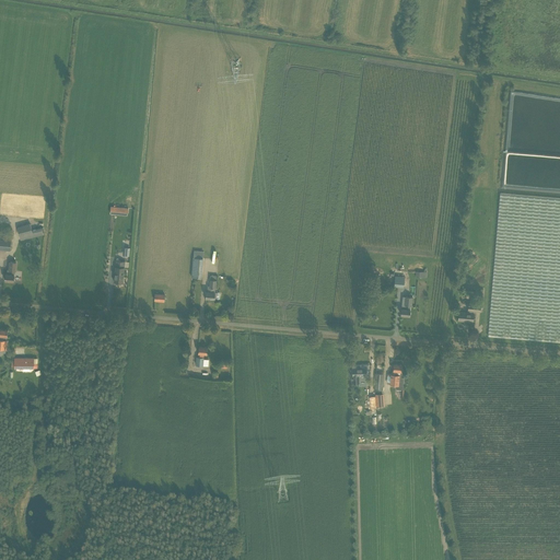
[(559,198),(500,193),(488,336),(559,342),(559,198)]
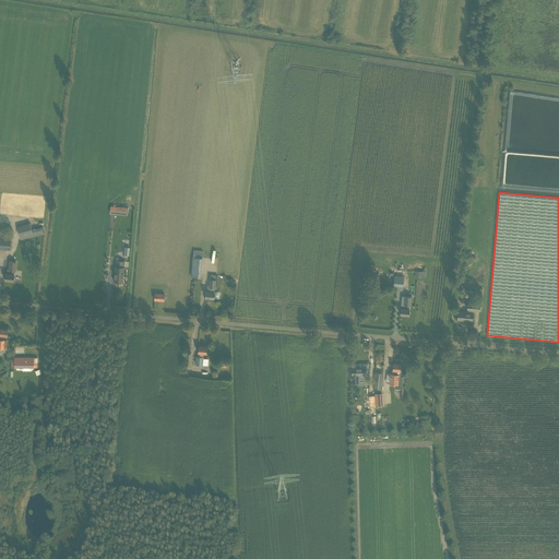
[(123,202),(133,203),(134,195),(125,194),(123,202)]
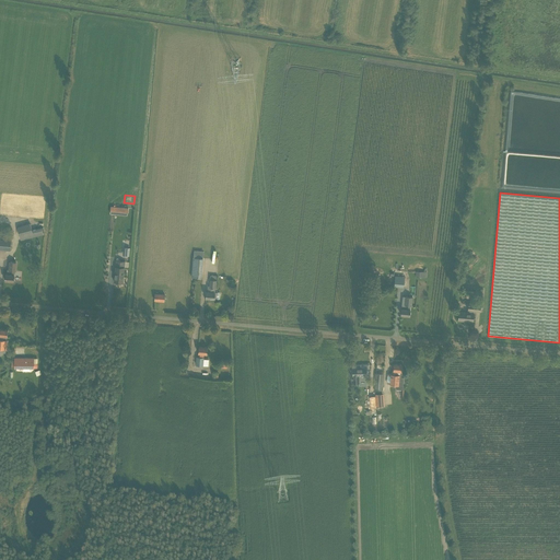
[(43,228),(42,229),(32,231),(31,224),(18,226),(19,233),(21,241),(43,235),(43,233),(44,232),(43,228)]
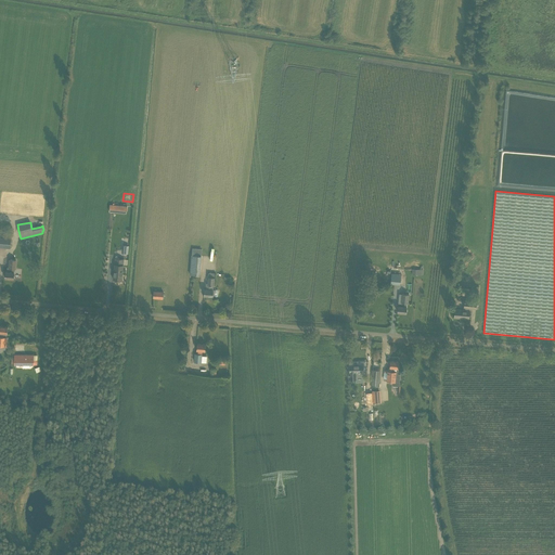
[(0,236),(0,247),(10,248),(11,239),(0,236)]
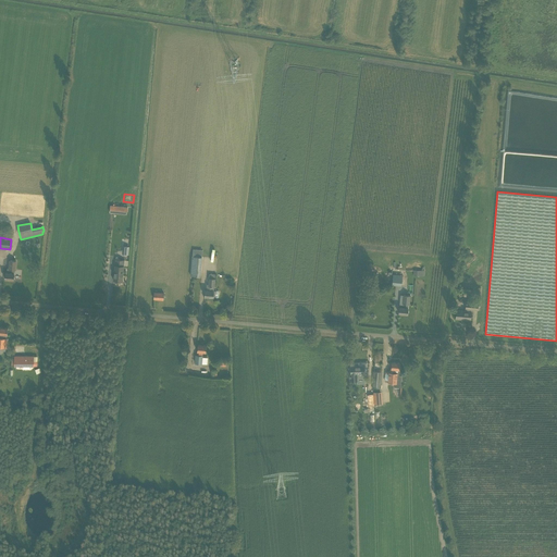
[(193,257),(190,276),(200,276),(202,257),(193,257)]
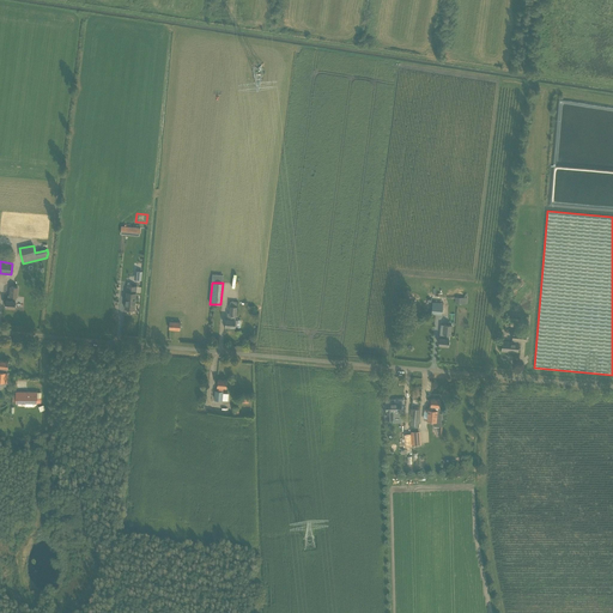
[(135,298),(137,286),(127,285),(126,297),(125,309),(134,310),(135,298)]
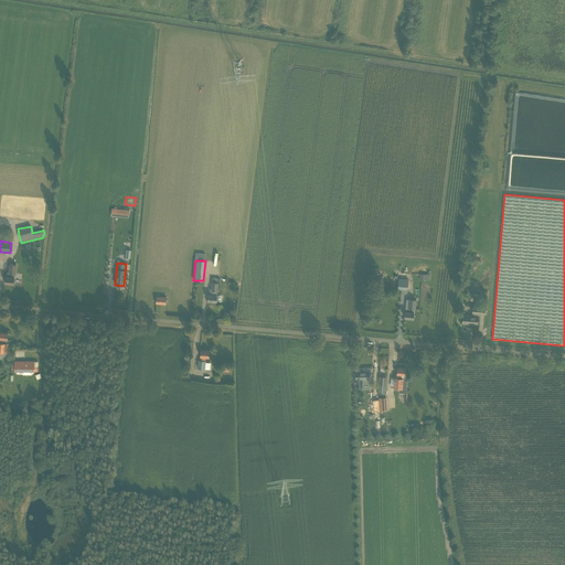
[(6,277),(6,284),(14,284),(14,277),(14,274),(16,274),(17,265),(10,265),(9,273),(8,273),(7,277),(6,277)]
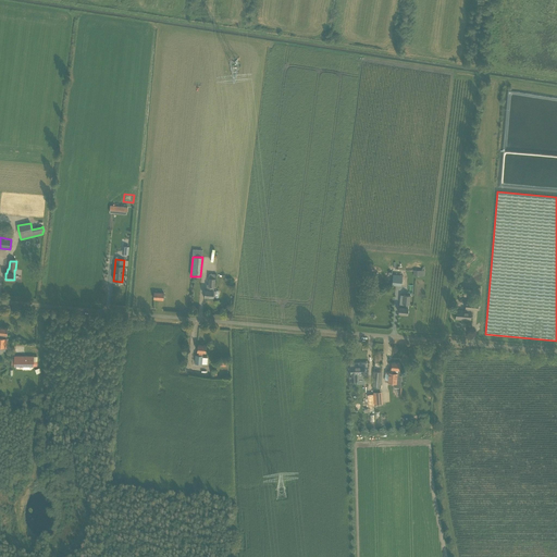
[(393,274),(392,285),(401,286),(403,275),(393,274)]
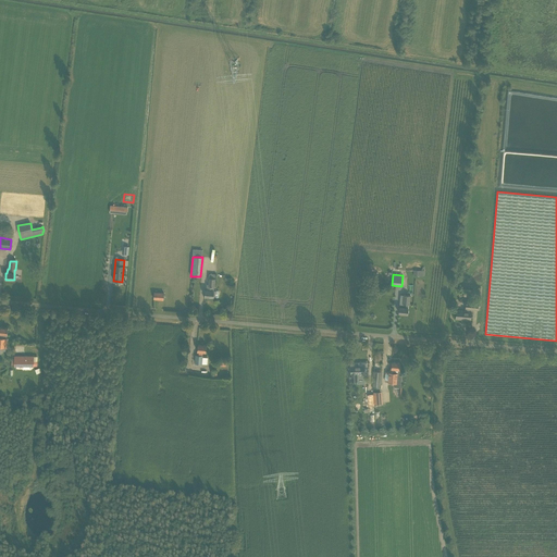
[(206,291),(205,297),(215,297),(217,298),(219,297),(219,293),(218,291),(217,291),(213,291),(213,287),(214,287),(215,279),(209,279),(208,286),(210,287),(210,291),(206,291)]
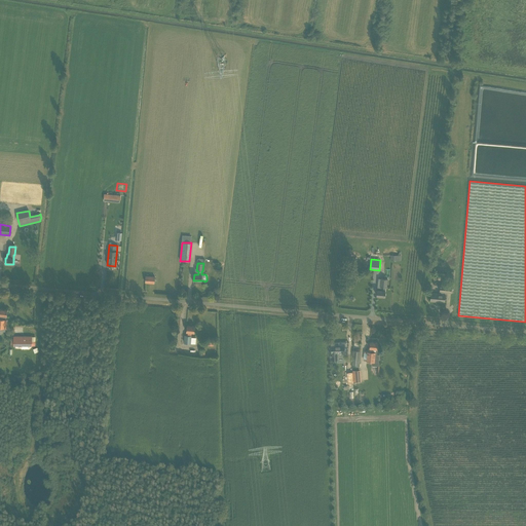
[(377,290),(376,296),(384,297),(385,291),(385,287),(386,288),(387,279),(381,278),(380,287),(379,287),(378,290),(377,290)]
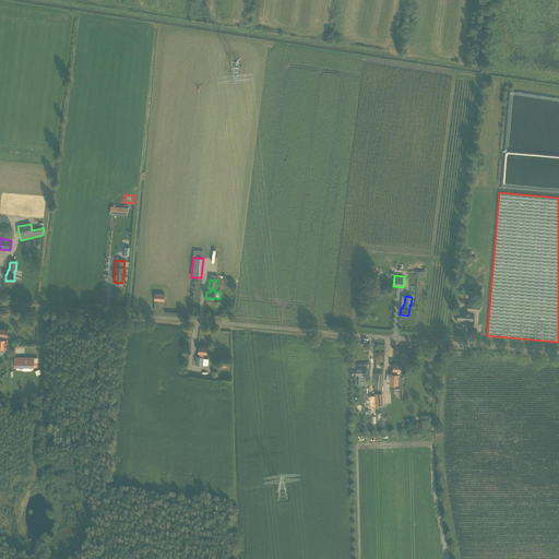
[(459,311),(458,320),(472,321),(473,312),(473,310),(479,311),(479,305),(467,304),(467,310),(467,312),(459,311)]
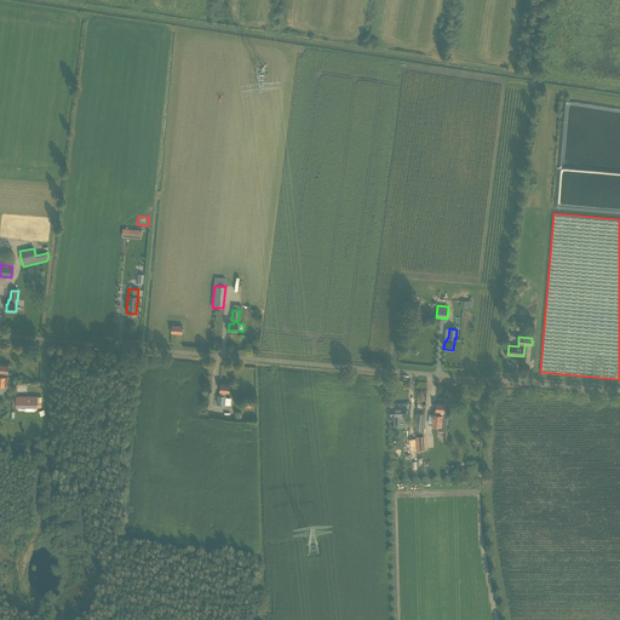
[(229,392),(230,385),(220,384),(219,391),(219,395),(218,395),(217,405),(224,405),(225,391),(229,392)]
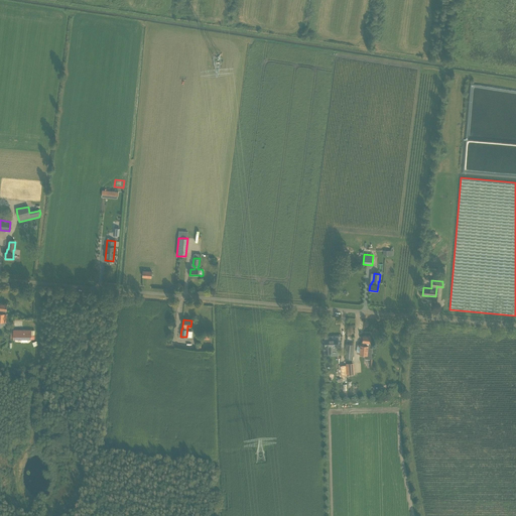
[(13,340),(31,340),(31,330),(13,330),(13,333),(13,339),(13,340)]
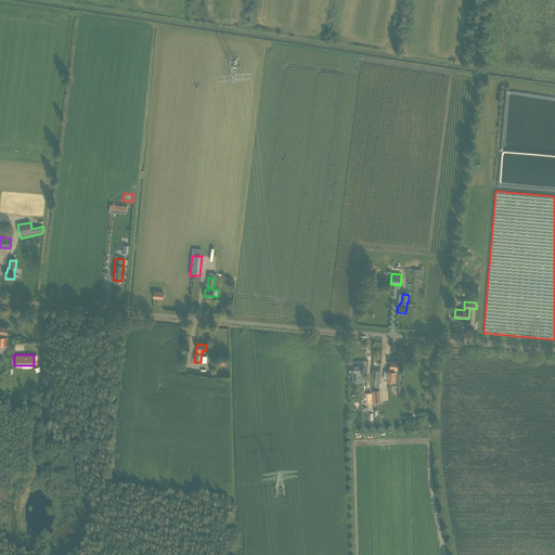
[(398,374),(398,369),(399,362),(390,361),(389,368),(390,368),(389,371),(388,371),(387,382),(391,382),(391,384),(392,386),(398,386),(400,385),(400,382),(399,382),(400,374),(398,374)]
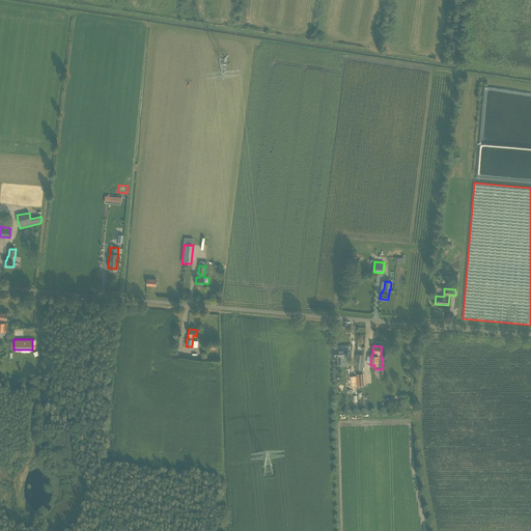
[(340,356),(347,356),(347,351),(350,351),(350,346),(334,346),(335,356),(334,356),(334,361),(340,361),(340,356)]
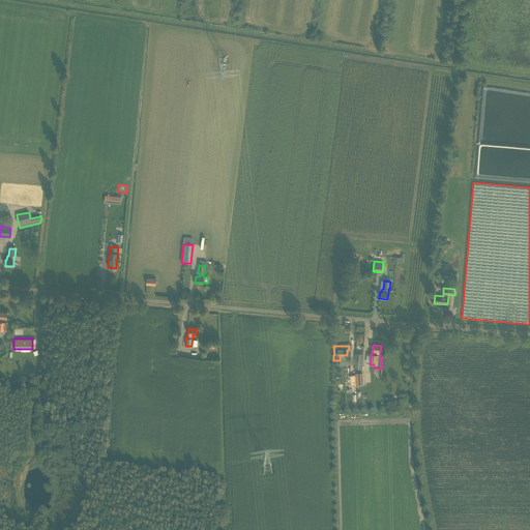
[(362,370),(363,354),(356,353),(354,369),(362,370)]
